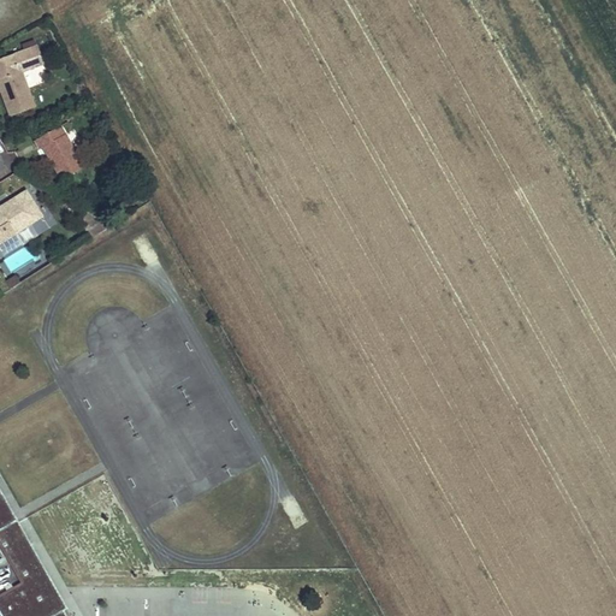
[(36,47),(34,40),(22,45),(24,51),(36,47)]
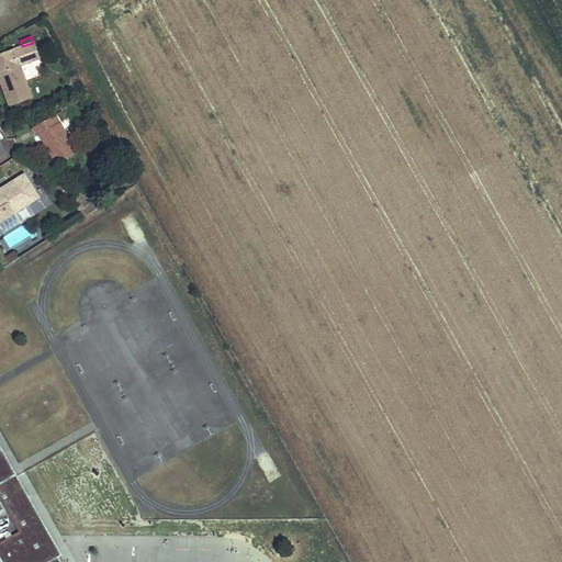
[(31,98),(20,66),(40,58),(33,43),(22,46),(0,54),(0,80),(0,81),(3,80),(4,83),(1,85),(9,105),(31,98)]
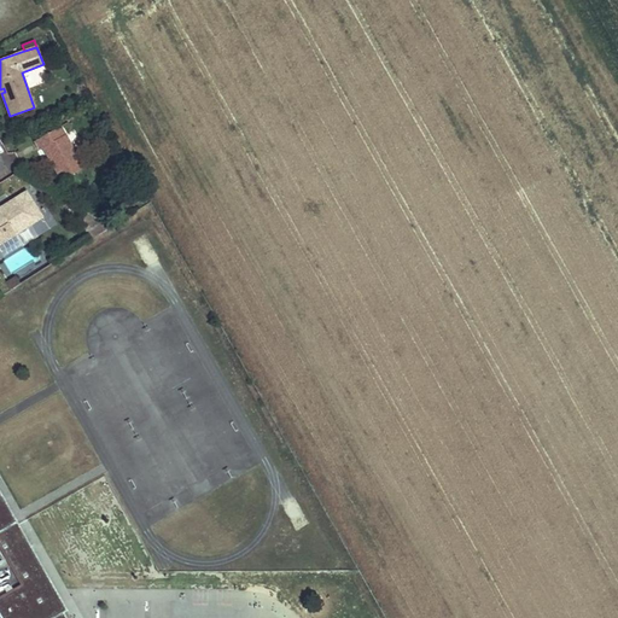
[(65,135),(60,127),(54,130),(59,139),(65,135)]
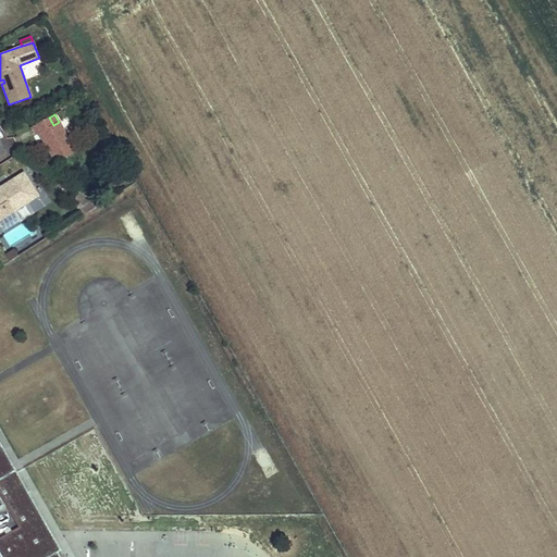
[(75,151),(59,122),(53,125),(49,118),(32,127),(36,135),(39,134),(56,162),(75,151)]
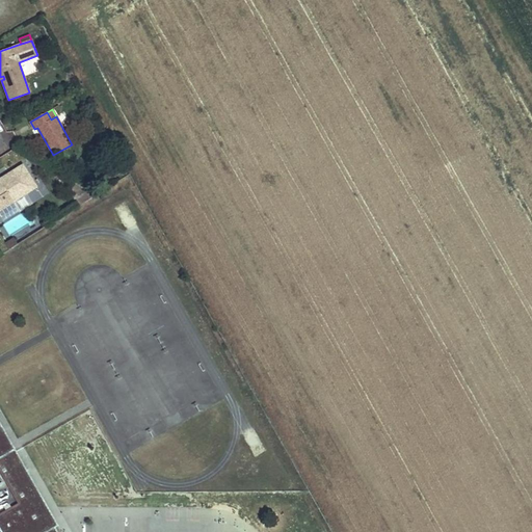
[(17,139),(11,128),(1,132),(7,143),(17,139)]
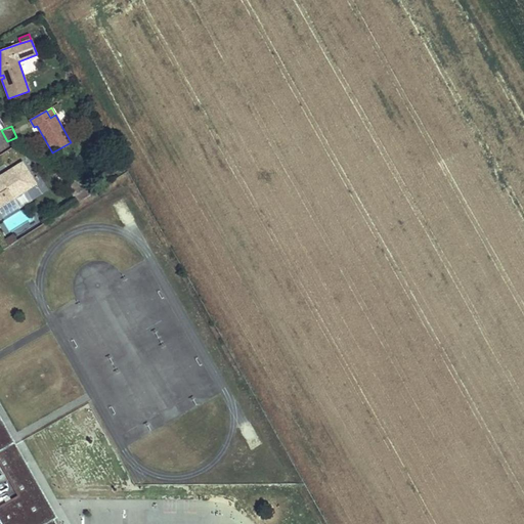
[(12,199),(36,184),(23,163),(9,171),(11,174),(1,180),(0,177),(0,213),(15,204),(12,199)]
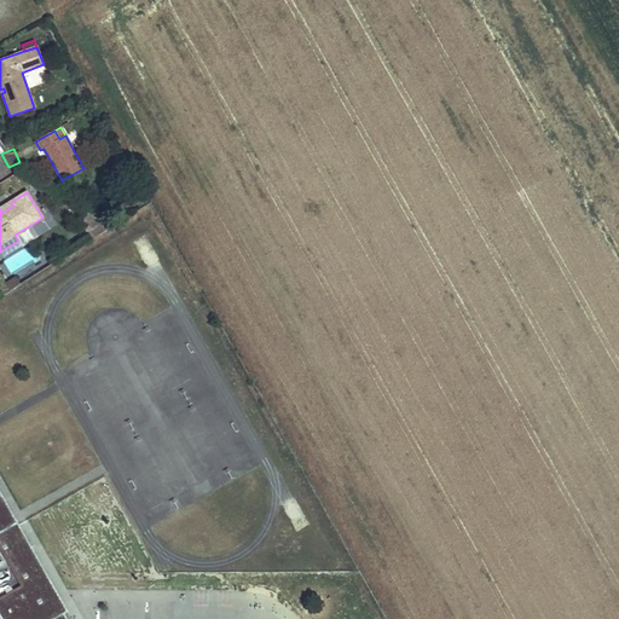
[(0,209),(1,213),(13,206),(11,202),(0,208),(0,209)]
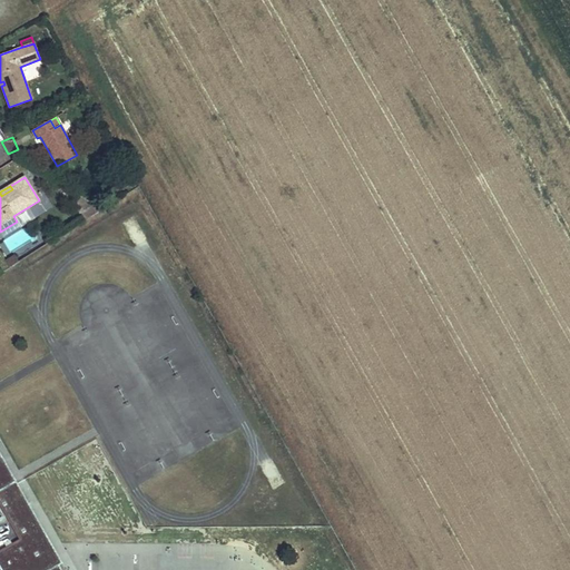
[(80,206),(89,200),(81,196),(77,200),(80,206)]
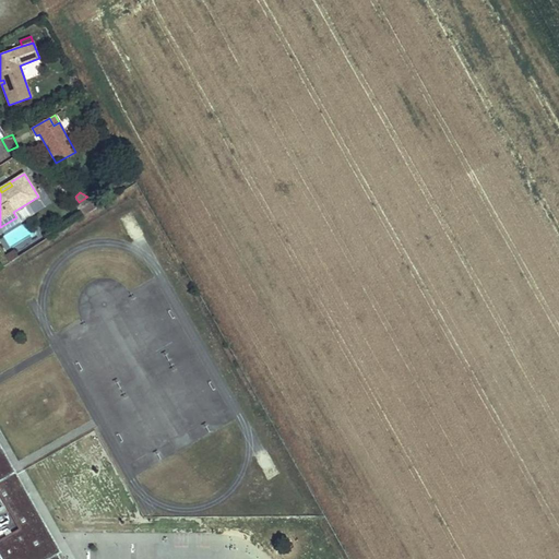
[(21,223),(45,207),(38,197),(13,212),(16,217),(21,223)]
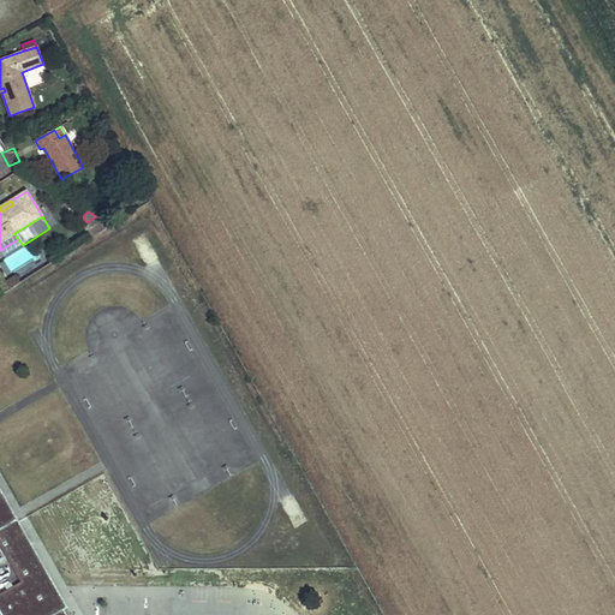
[(87,222),(83,216),(79,219),(93,238),(95,236),(87,222)]
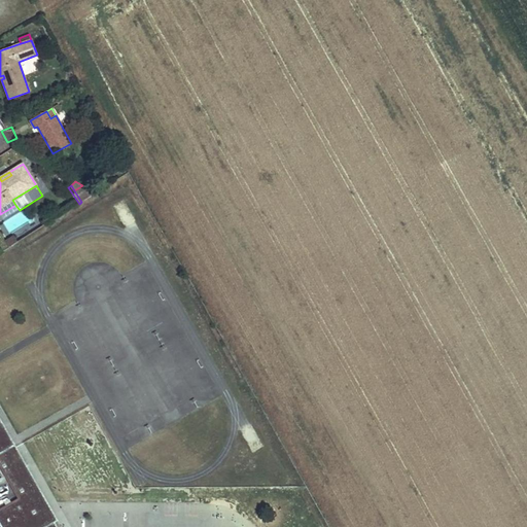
[(96,192),(82,185),(74,190),(81,202),(96,192)]
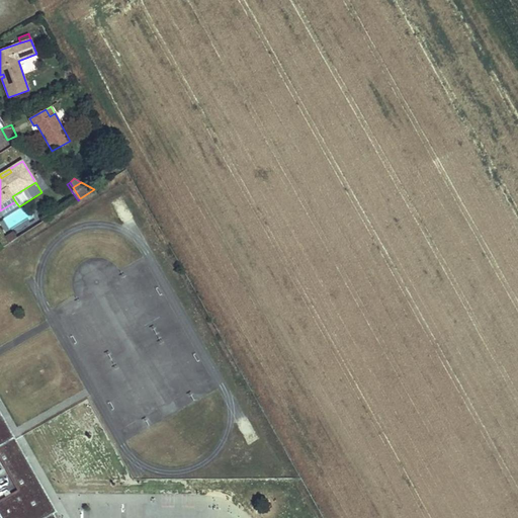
[(110,202),(121,218),(128,211),(118,197),(110,202)]
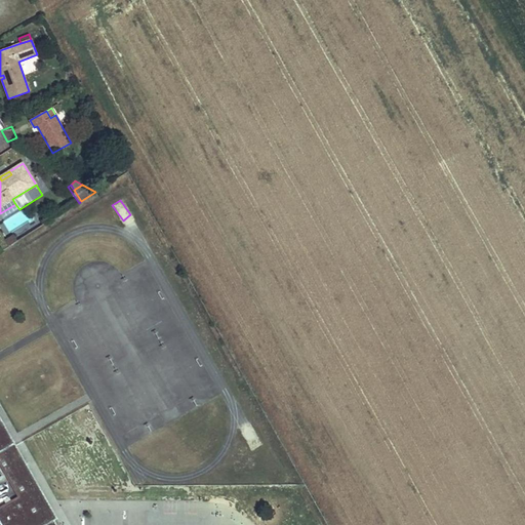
[(17,241),(14,236),(8,239),(9,241),(7,243),(9,246),(17,241)]
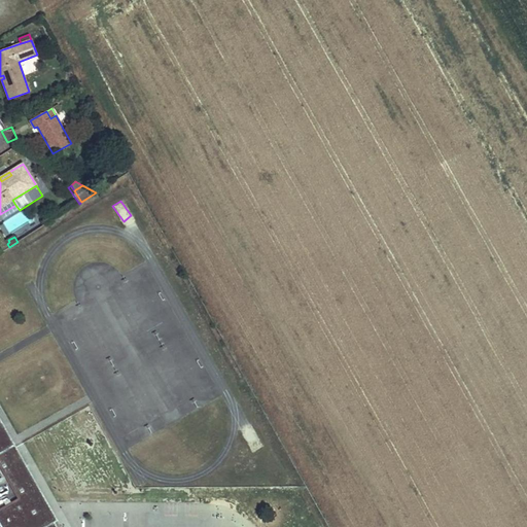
[(46,526),(54,523),(54,522),(57,520),(14,445),(1,452),(0,451),(0,448),(12,442),(6,431),(5,432),(0,423),(1,422),(0,419),(0,525),(1,526),(46,526)]
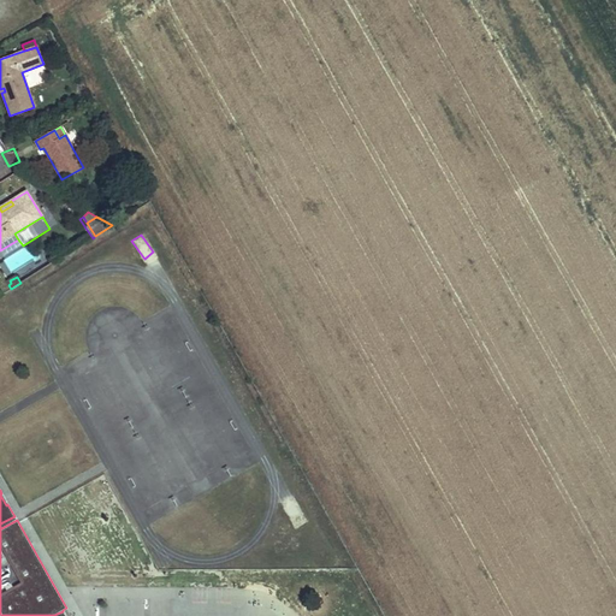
[(0,527),(1,528),(17,520),(15,516),(0,523),(0,527)]
